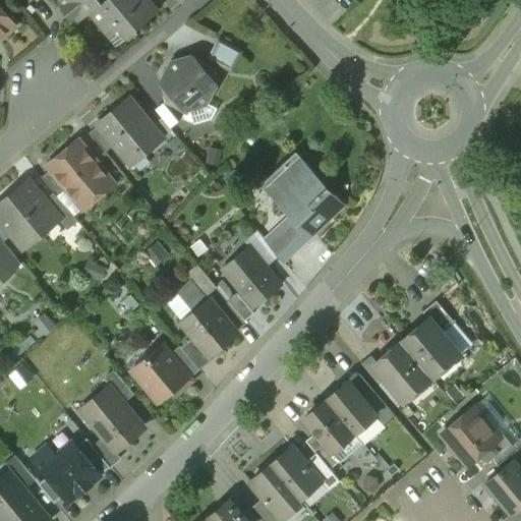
[(58,0),(77,22),(90,12),(104,0),(58,0)]
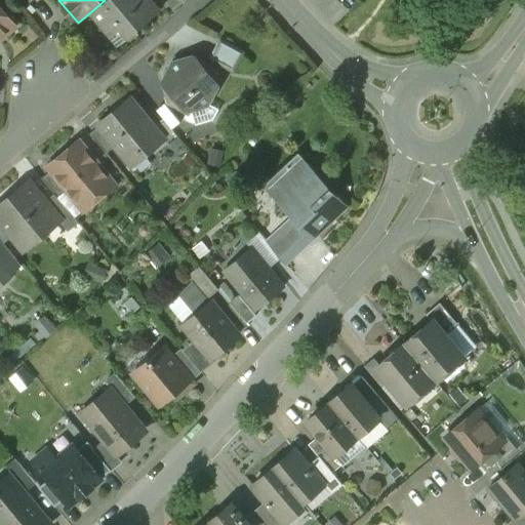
[(105,0),(90,12),(107,32),(121,21),(131,32),(157,10),(148,0),(105,0)]
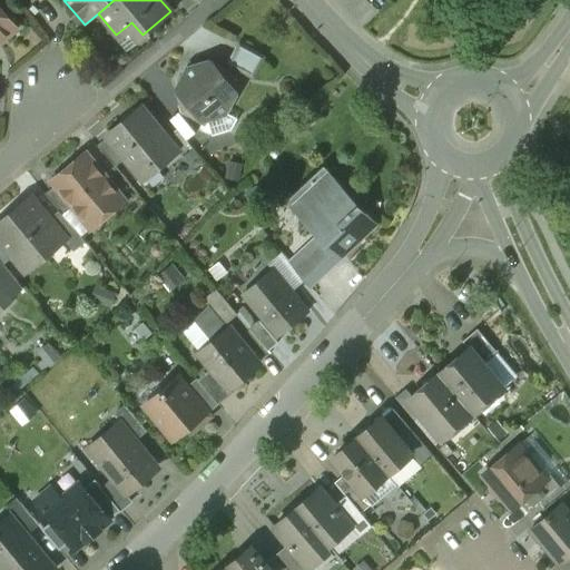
[(0,9),(0,41),(16,29),(0,9)]
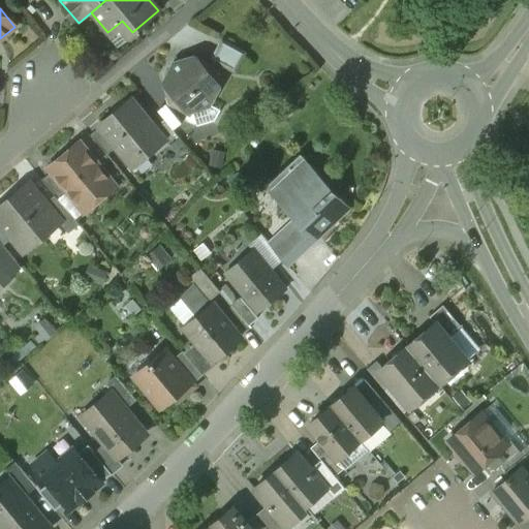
[(244,53),(222,41),(212,60),(234,71),(244,53)]
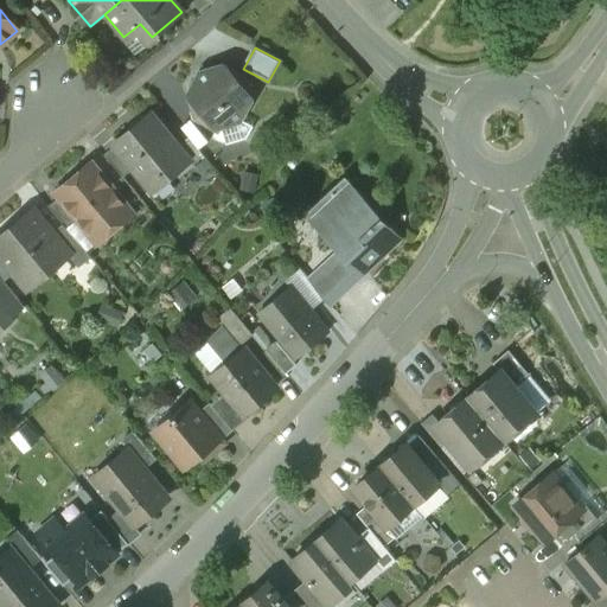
[(243,77),(223,66),(199,74),(189,94),(196,117),(217,128),(218,128),(225,145),(246,139),(251,127),(240,120),(250,100),(243,77)]
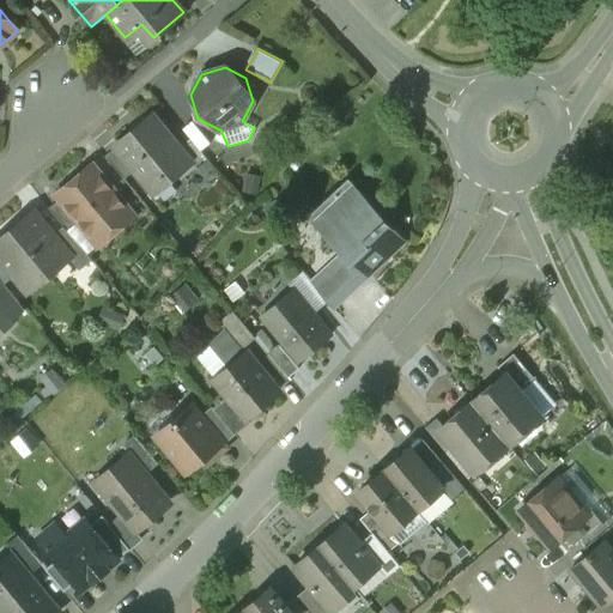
[(151,119),(128,135),(127,134),(113,146),(114,147),(133,171),(143,183),(156,174),(161,180),(184,161),(151,119)]
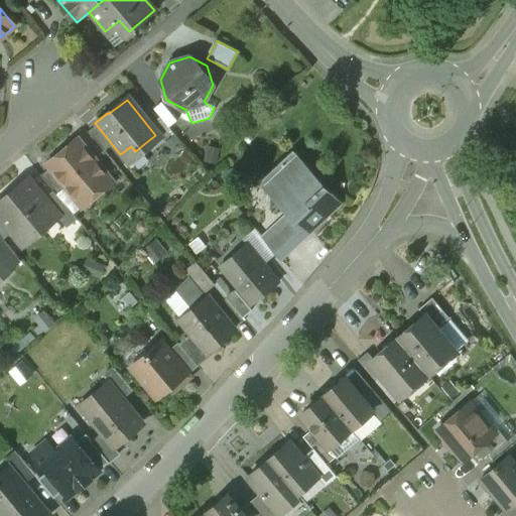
[(112,144),(96,124),(87,131),(103,151),(112,144)]
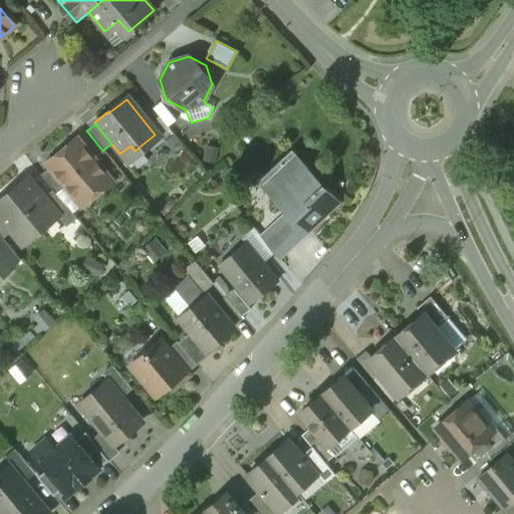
[(110,183),(75,139),(64,148),(68,153),(61,159),(56,159),(51,163),(50,168),(49,169),(64,187),(80,207),(110,183)]
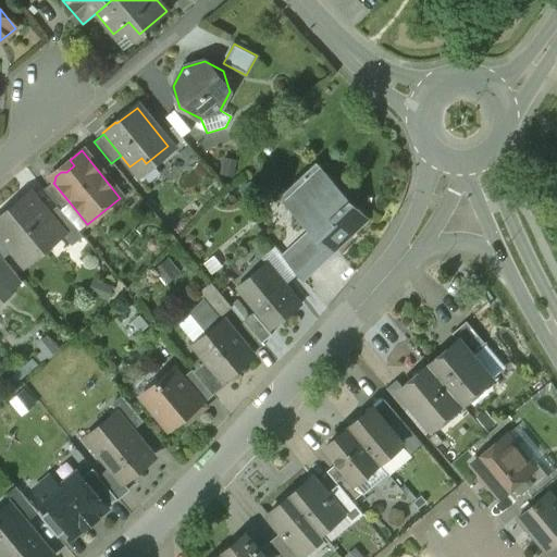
[(353,209),(313,166),(284,194),(317,229),(311,233),(320,243),(325,237),(335,248),(363,221),(364,215),(358,209),(353,209)]
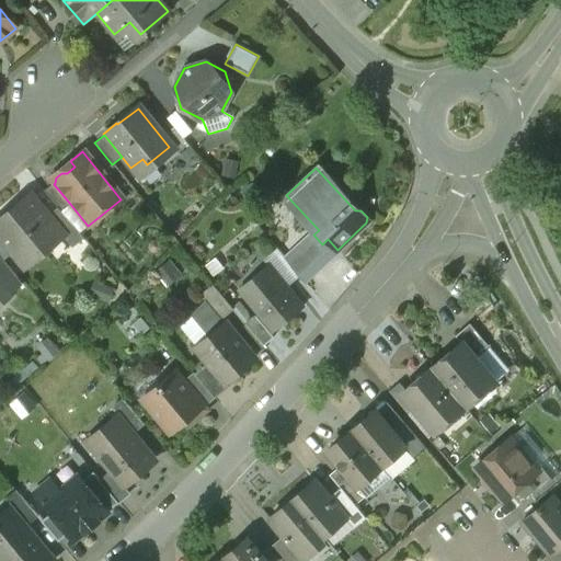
[(70,204),(54,184),(44,192),(58,208),(60,212),(70,204)]
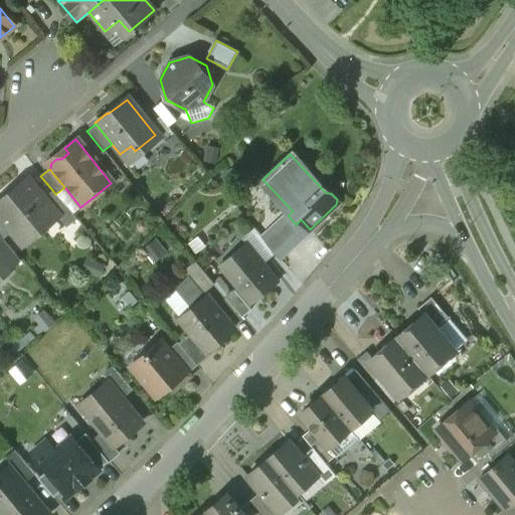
[(43,200),(26,180),(0,201),(0,220),(11,233),(18,242),(38,225),(42,230),(56,218),(57,217),(43,200)]
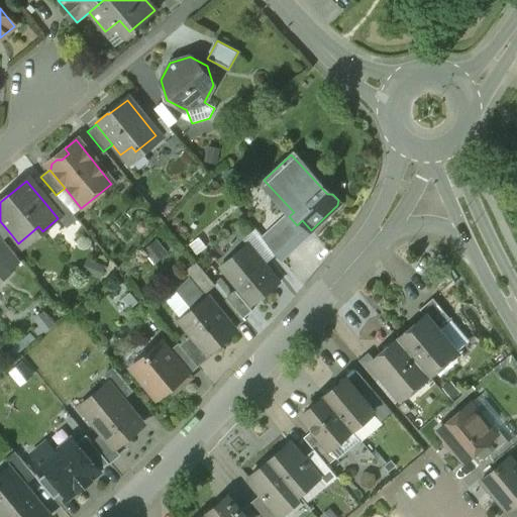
[(56,195),(54,192),(43,201),(58,218),(57,219),(66,230),(77,220),(56,195)]
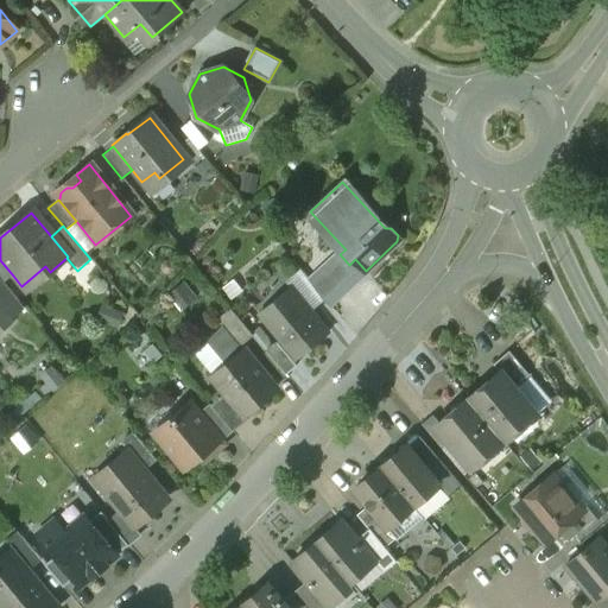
[(13,276),(0,260),(0,279),(4,284),(13,276)]
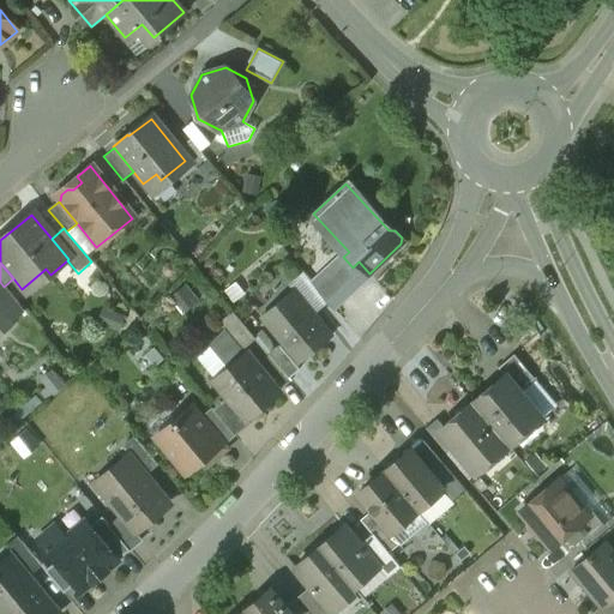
[(332,266),(313,286),(332,308),(353,289),(332,266)]
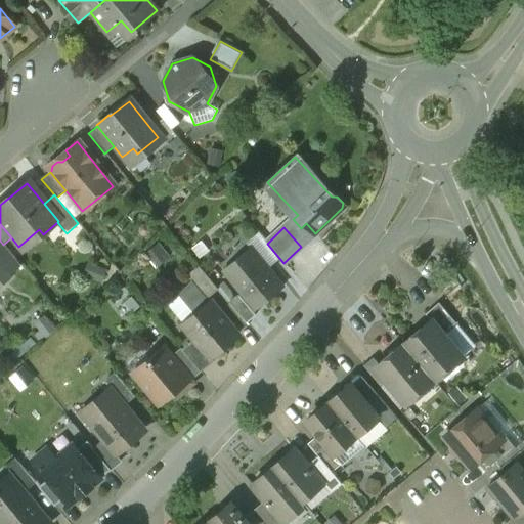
[(10,258),(0,245),(0,264),(1,265),(10,258)]
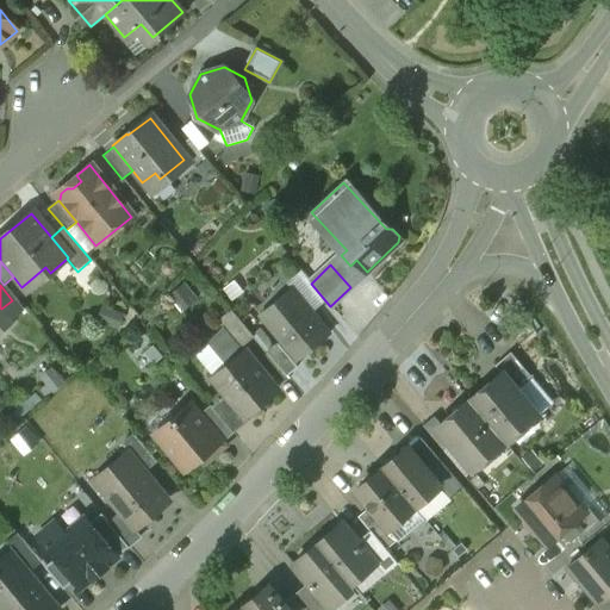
[(328,336),(290,290),(259,315),(297,361),(328,336)]
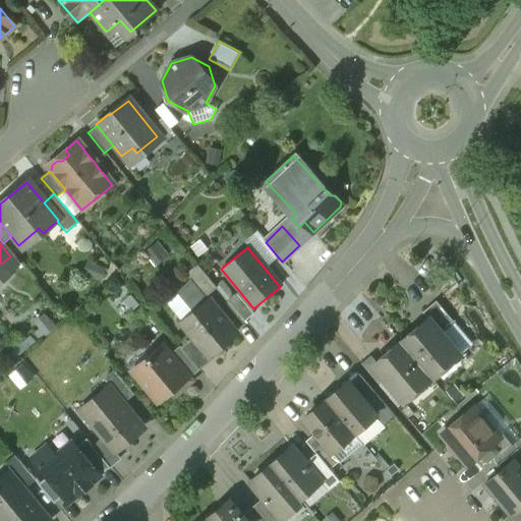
[(216,288),(196,265),(185,274),(190,279),(205,297),(206,296),(216,288)]
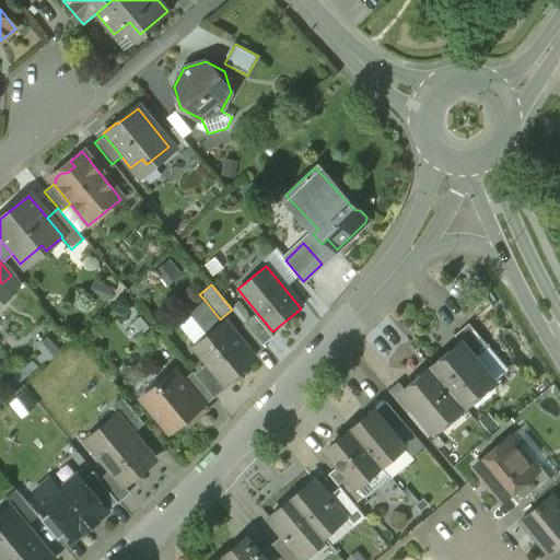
[(220,319),(205,300),(190,315),(208,336),(194,348),(207,362),(223,383),(224,382),(254,358),(224,323),(221,318),(220,319)]
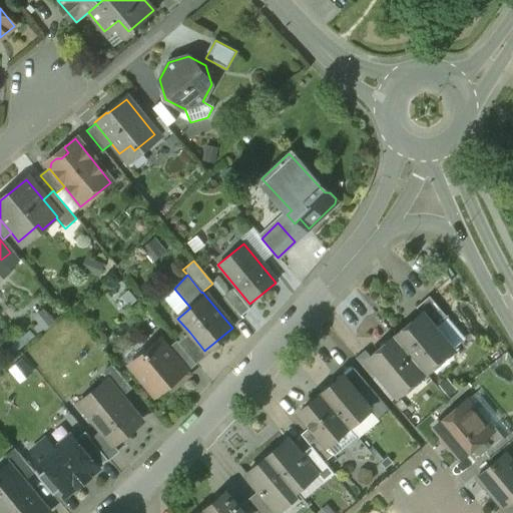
[(246,307),(232,290),(223,297),(237,314),(246,307)]
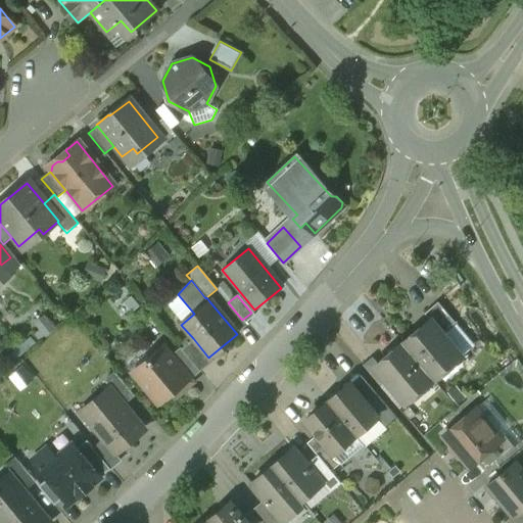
[(456,323),(437,301),(425,313),(430,319),(431,319),(443,333),(456,323)]
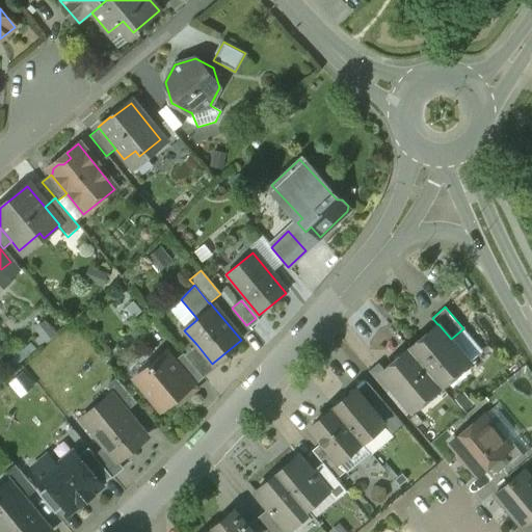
[(451,339),(439,324),(437,324),(409,348),(442,387),(471,362),(451,339)]
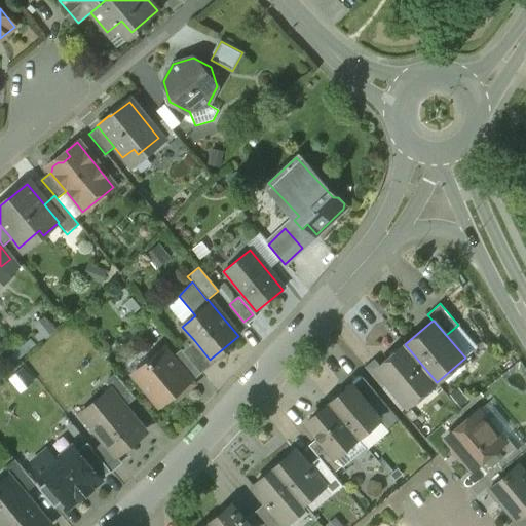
[(210,360),(194,340),(182,350),(200,373),(214,363),(211,359),(210,360)]
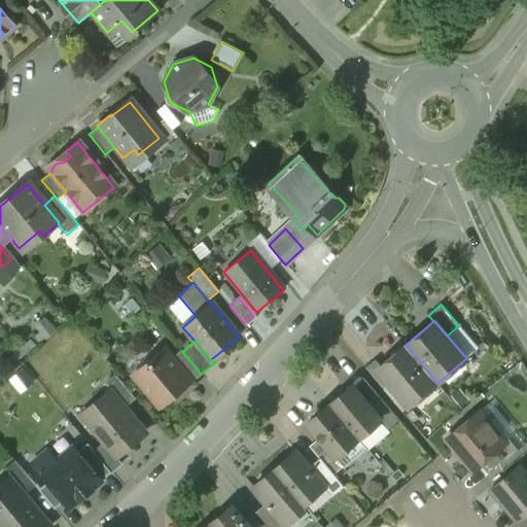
[(437,383),(406,345),(381,365),(377,369),(390,384),(409,407),(437,383)]
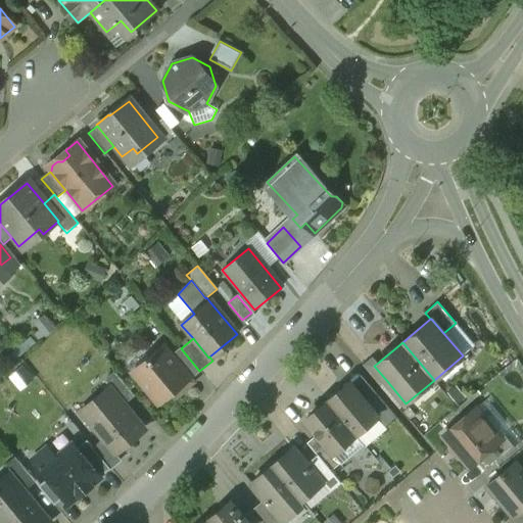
[(163,346),(132,374),(158,405),(179,388),(182,392),(193,382),(191,379),(171,355),(163,346)]
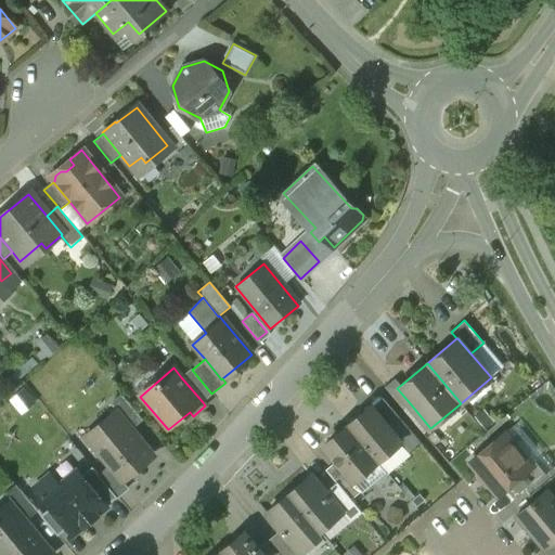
[(192,370),(191,369),(181,377),(203,402),(211,394),(192,370)]
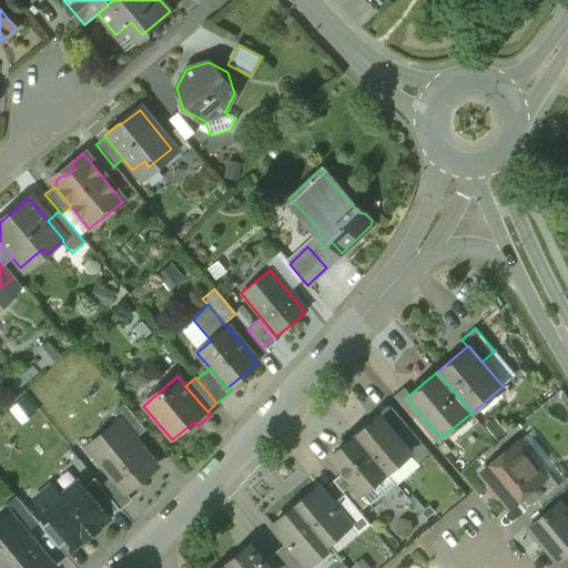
[(405,387),(394,396),(414,419),(421,414),(406,397),(411,394),(405,387)]
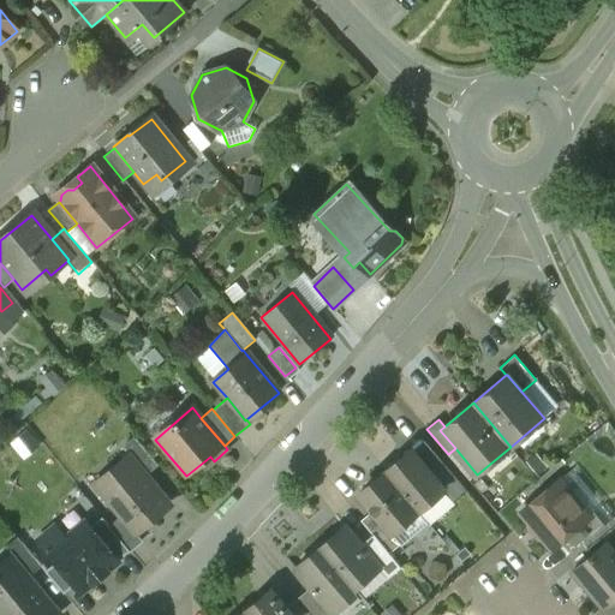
[(156,464),(133,437),(120,448),(127,455),(129,455),(144,475),(156,464)]
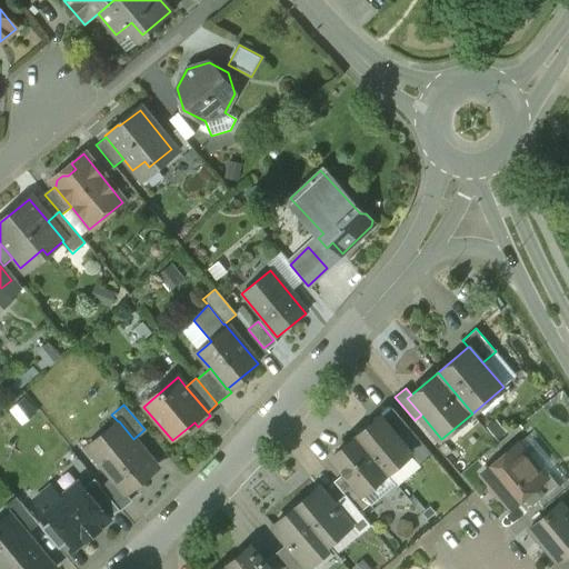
[(410,452),(380,416),(356,437),(386,472),(410,452)]
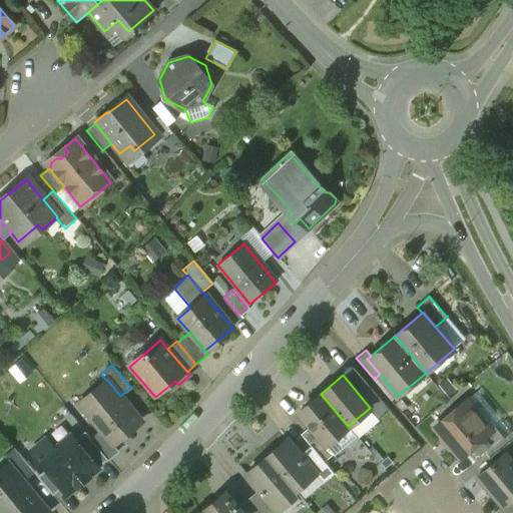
[(120,396),(107,380),(106,380),(77,405),(100,432),(113,447),(114,446),(142,422),(120,396)]
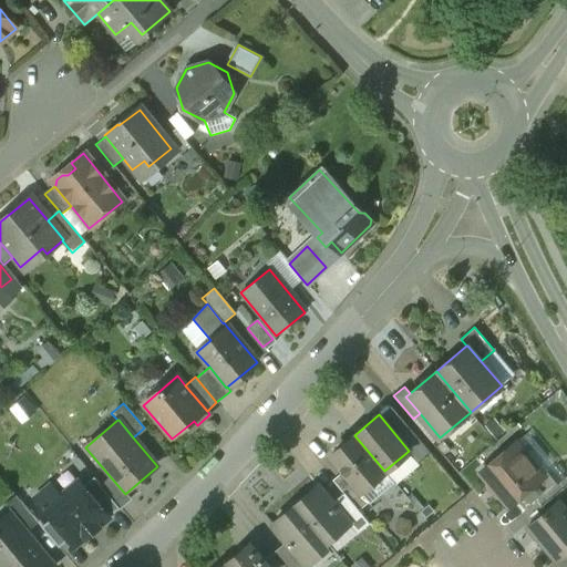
[(384,471),(354,435),(329,456),(343,473),(359,492),(360,492),(384,471)]
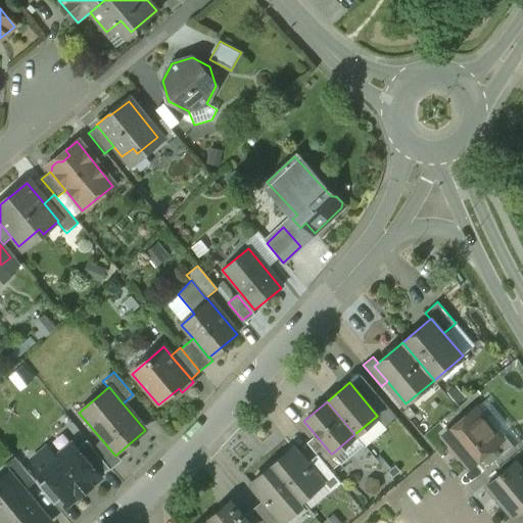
[(474,410),(442,436),(469,468),(477,461),(501,441),(498,439),(474,410)]
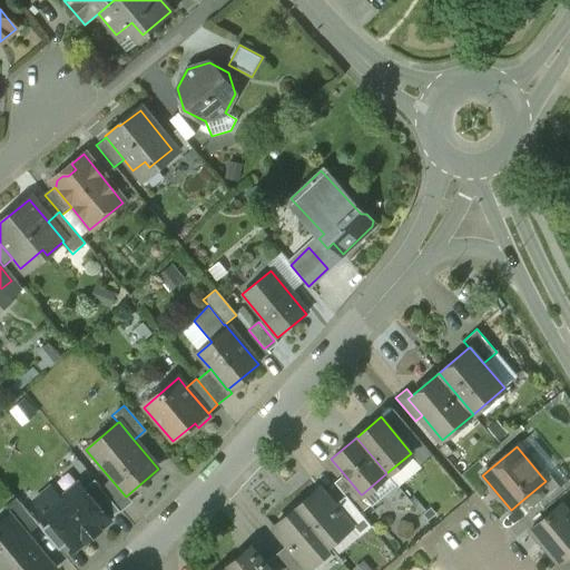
[(546,481),(520,502),(529,512),(560,488),(549,474),(543,479),(546,481)]
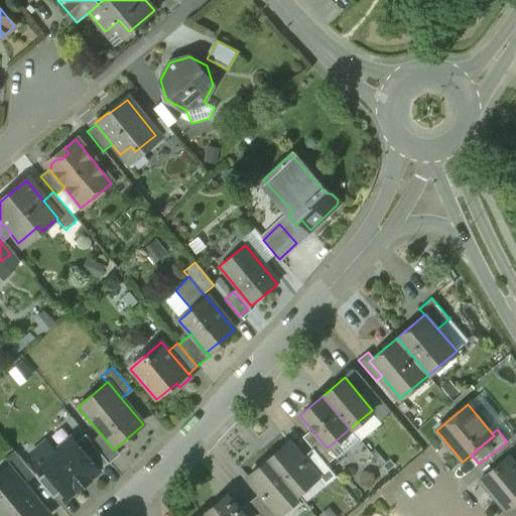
[(327,447),(312,430),(303,438),(313,449),(326,465),(336,457),(328,447),(327,447)]
